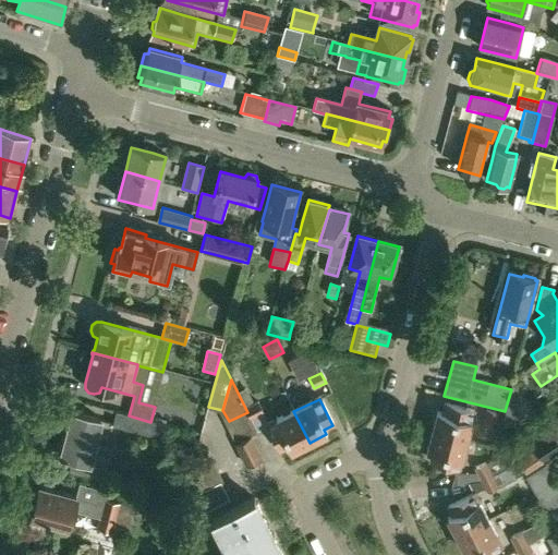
[(245,408),(247,412),(252,420),(265,412),(259,401),(245,408)]
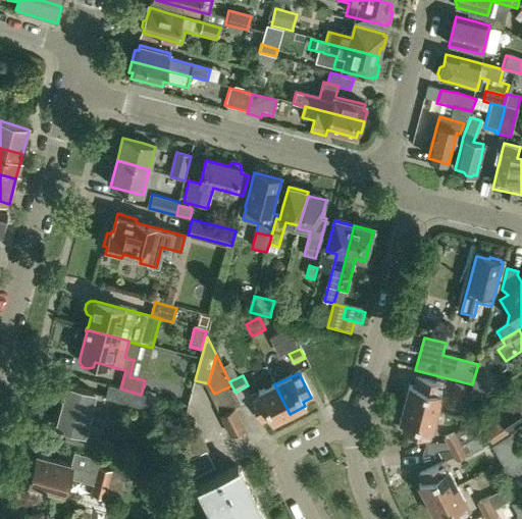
[(435,413),(439,395),(442,386),(416,379),(414,388),(409,386),(404,405),(435,413)]
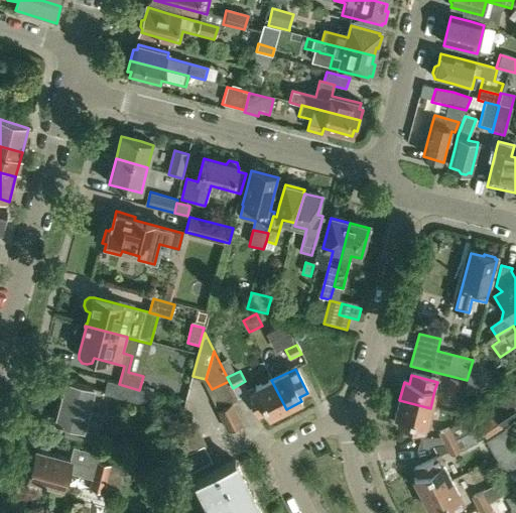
[(270,417),(286,409),(271,380),(248,392),(260,417),(268,412),(270,417)]
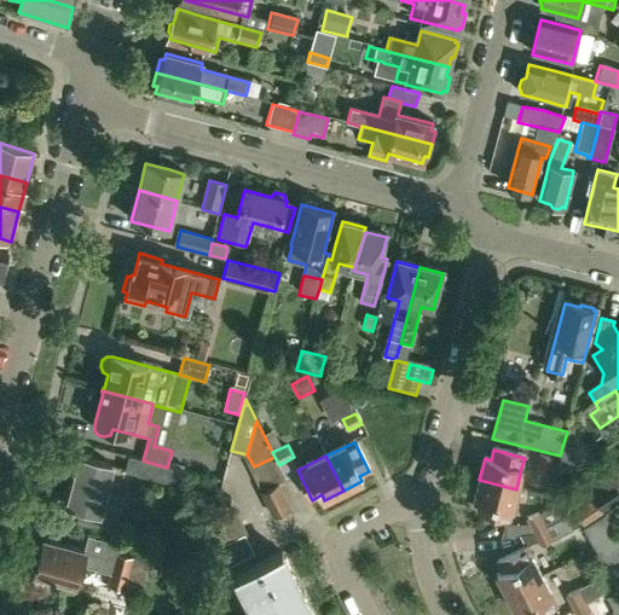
[(549,476),(553,459),(538,456),(534,473),(549,476)]
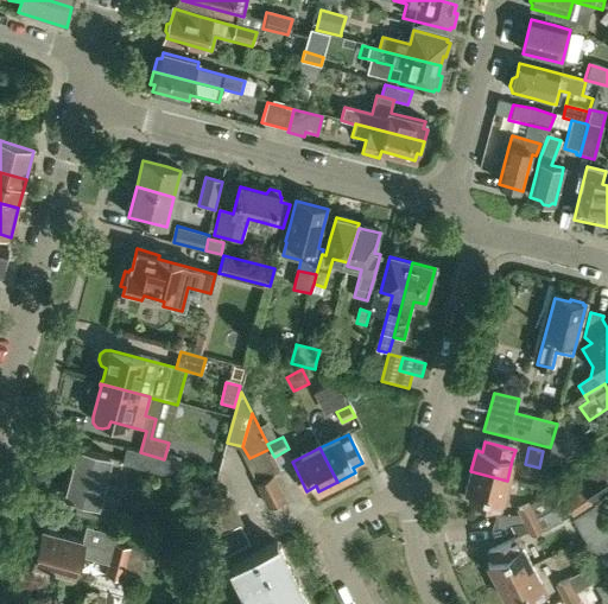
[(270,449),(249,458),(255,470),(276,461),(274,457),(270,449)]
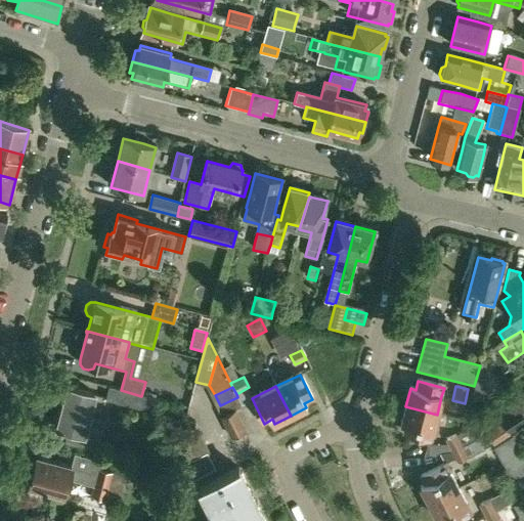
[(107,422),(88,417),(94,395),(69,388),(61,414),(57,413),(54,426),(58,427),(57,430),(69,433),(67,442),(100,451),(107,422)]
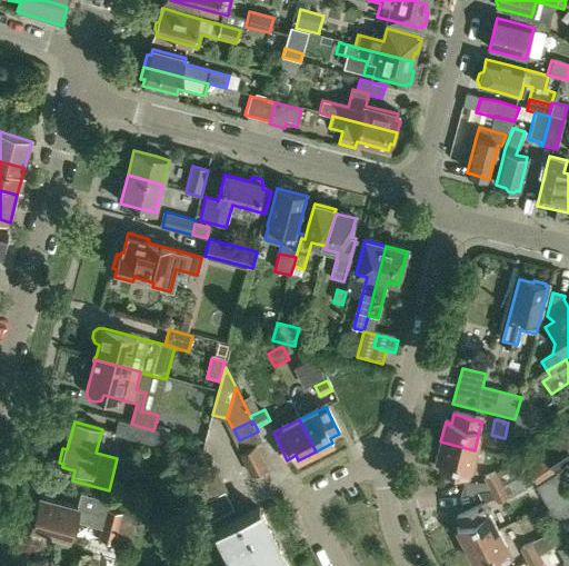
[(175,436),(120,421),(117,435),(171,449),(175,436)]
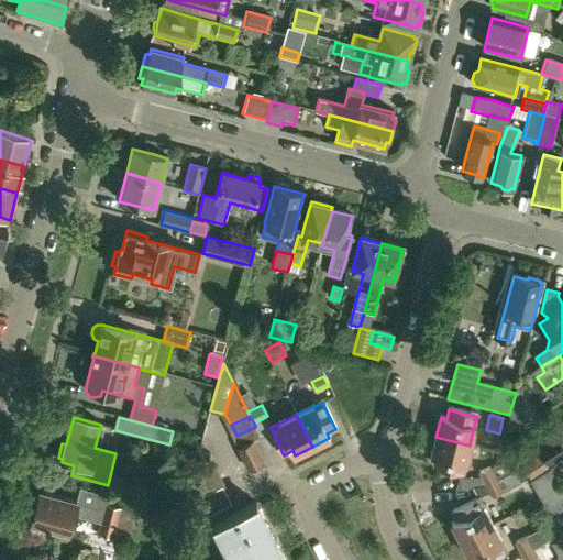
[(255,427),(236,436),(242,447),(253,441),(261,437),(255,427)]
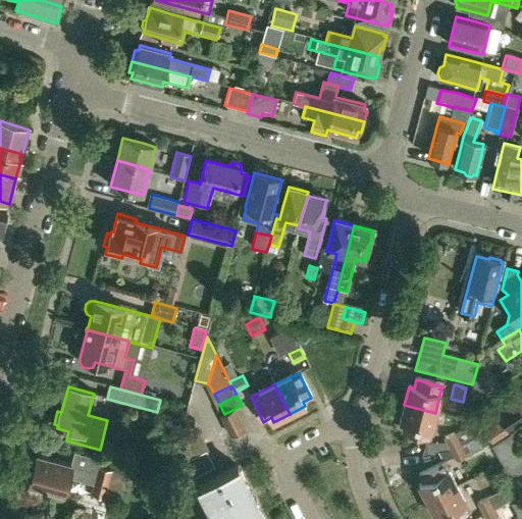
[(404,405),(400,422),(405,423),(402,432),(428,439),(435,413),(404,405)]
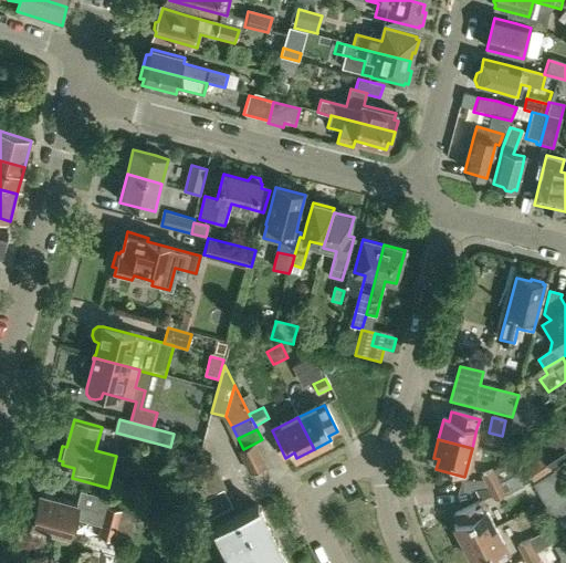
[(543,454),(554,470),(565,462),(565,448),(562,441),(543,454)]
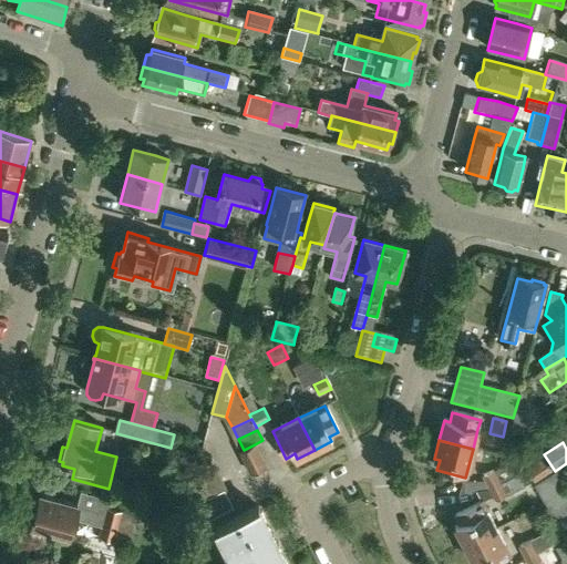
[(266,468),(256,448),(255,444),(244,450),(240,452),(251,475),(266,468)]
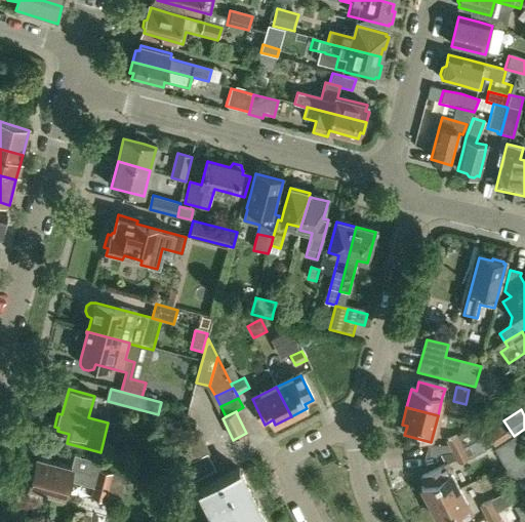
[(503,422),(487,432),(496,446),(512,435),(503,422)]
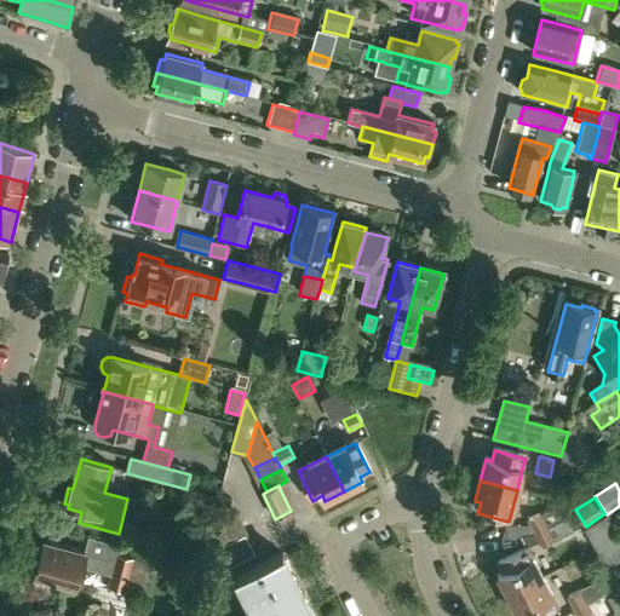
[(205,517),(208,527),(233,512),(228,504),(214,500),(205,517)]
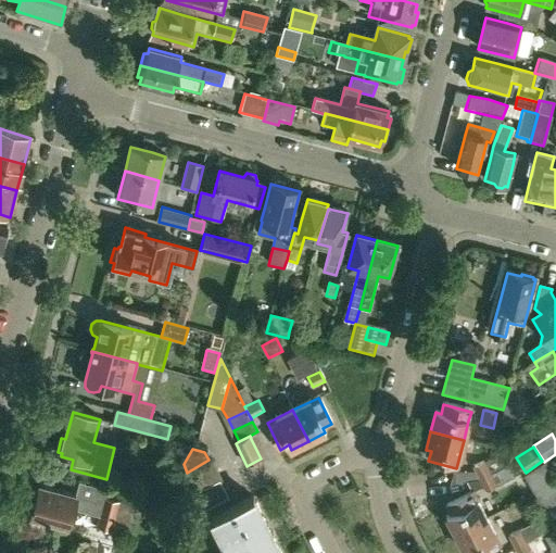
[(506,452),(485,463),(492,475),(507,467),(513,465),(506,452)]
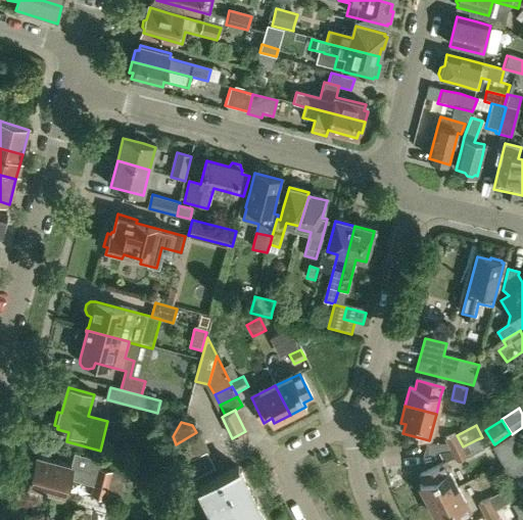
[(181,455),(202,444),(196,432),(176,444),(181,455)]
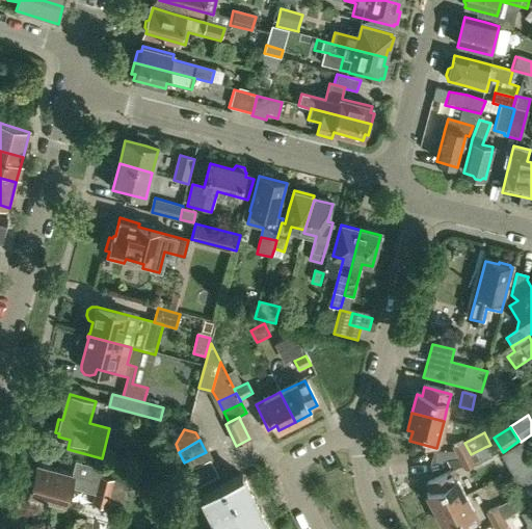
[(531,483),(531,459),(521,442),(500,455),(522,492),(531,483)]
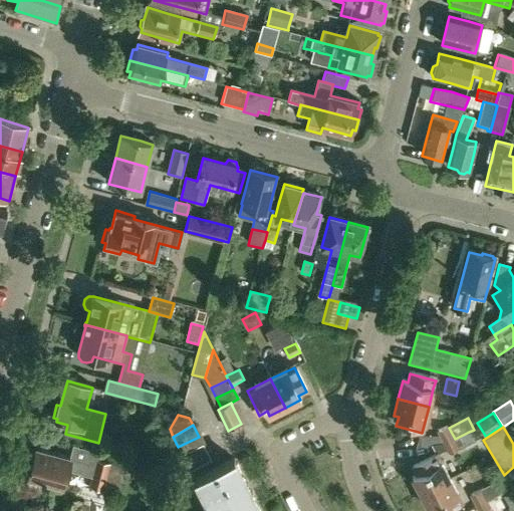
[(449,428),(440,432),(443,436),(446,443),(455,439),(449,428)]
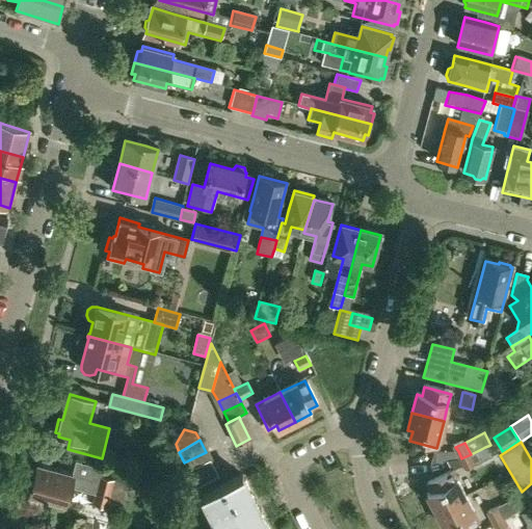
[(184,463),(189,473),(211,463),(206,452),(184,463)]
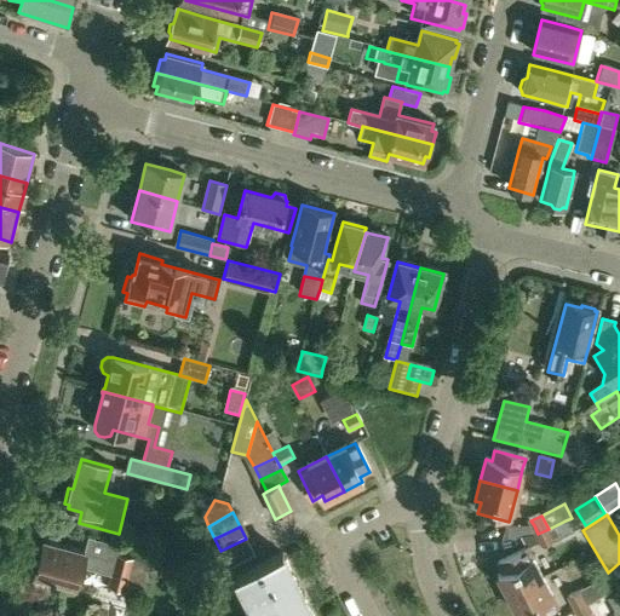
[(549,529),(538,534),(543,543),(544,547),(555,542),(549,529)]
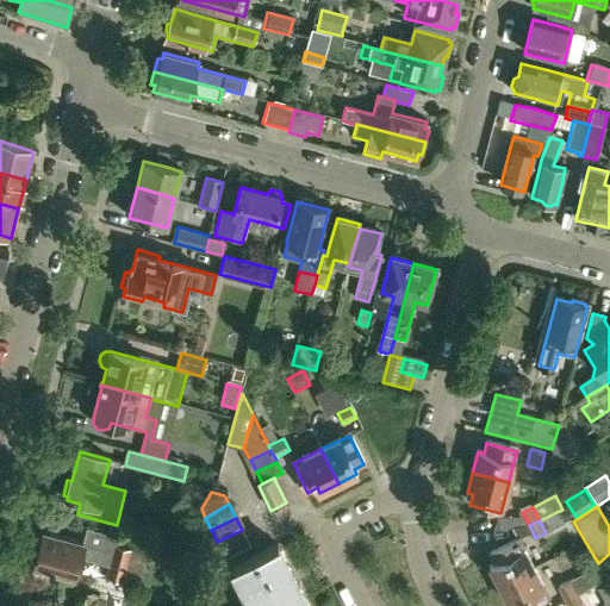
[(79,558),(93,562),(111,567),(109,578),(123,581),(132,548),(117,544),(119,536),(87,526),(83,543),(67,538),(43,532),(39,548),(37,547),(33,554),(33,561),(36,562),(35,566),(57,572),(74,576),(79,558)]
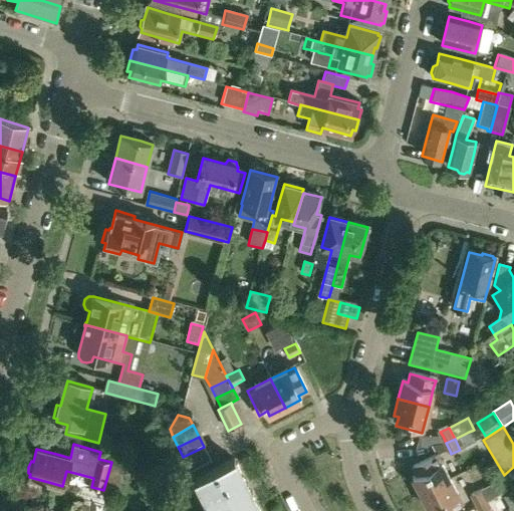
[(170,480),(210,460),(204,447),(183,457),(169,465),(166,472),(170,480)]
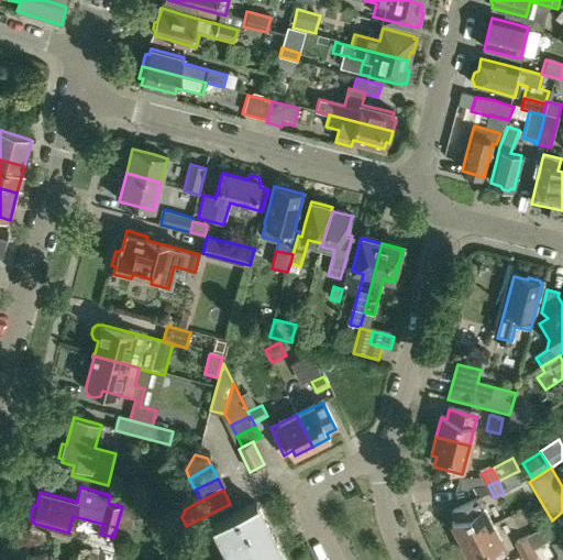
[(492,526),(483,508),(477,500),(452,513),(456,522),(451,525),(461,542),(492,526)]
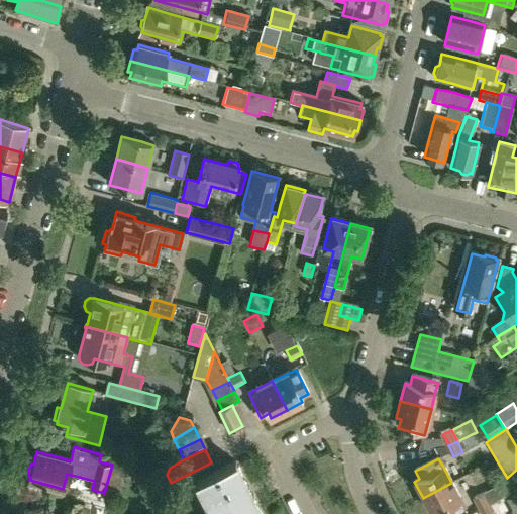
[(213,511),(250,492),(235,464),(202,481),(208,491),(204,493),(213,511)]
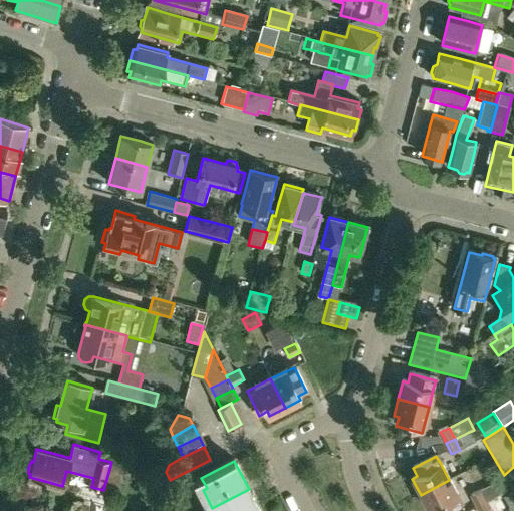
[(124,468),(111,464),(106,485),(119,489),(124,468)]
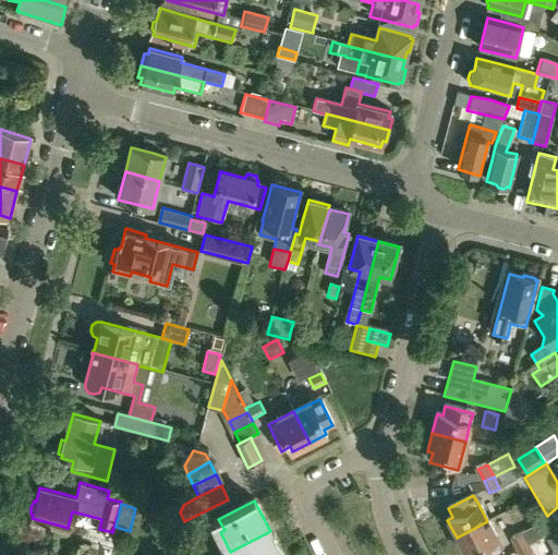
[(457,538),(465,554),(470,552),(471,554),(486,554),(500,547),(487,521),(457,538)]
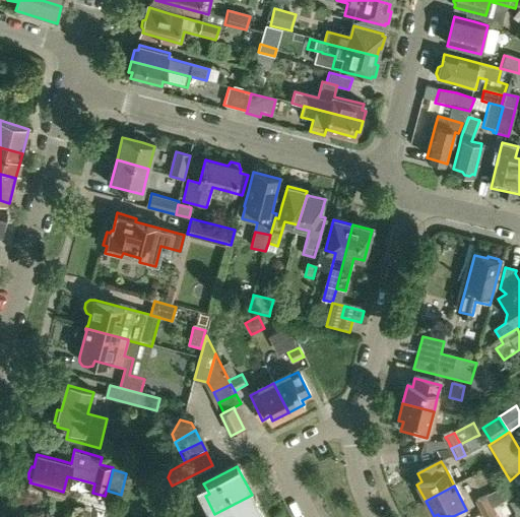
[(500,490),(488,496),(494,507),(504,502),(510,499),(505,489),(500,491),(500,490)]
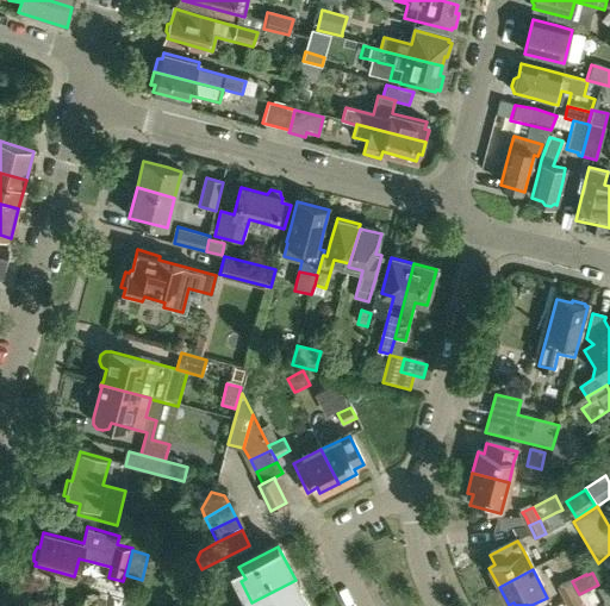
[(307,605),(296,580),(251,603),(253,605),(307,605)]
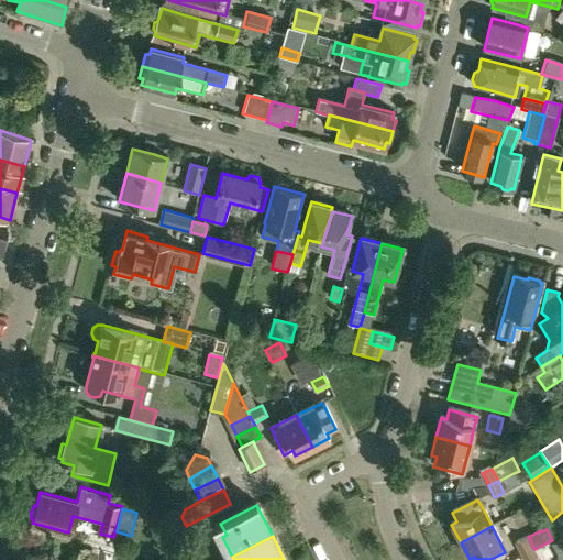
[(528,537),(517,544),(523,556),(534,549),(528,537)]
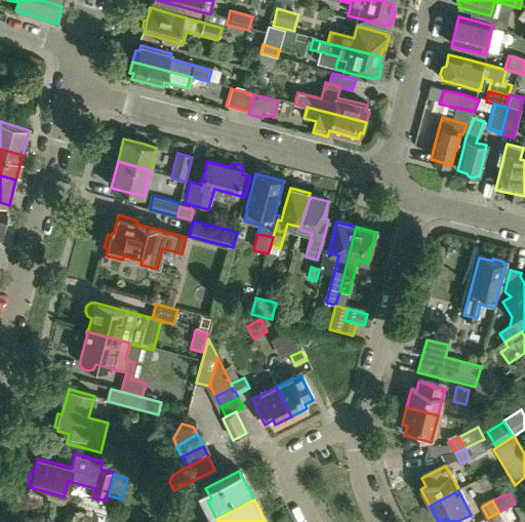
[(512,507),(519,518),(524,514),(524,503),(524,500),(512,507)]
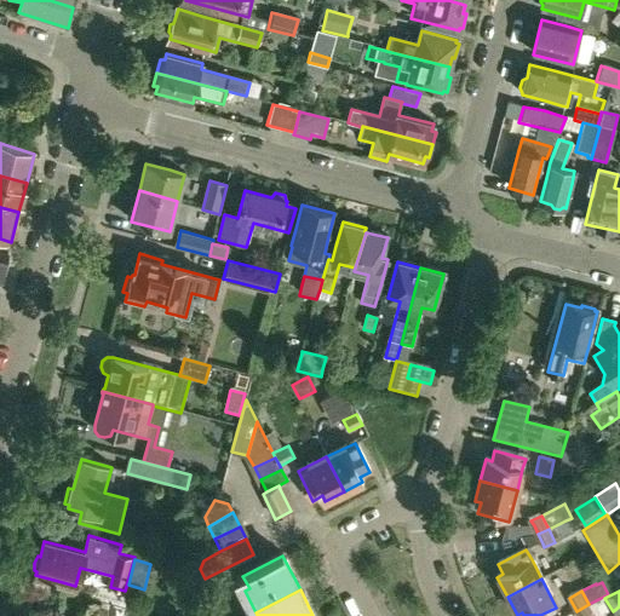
[(589,604),(577,611),(579,615),(595,615),(589,604)]
